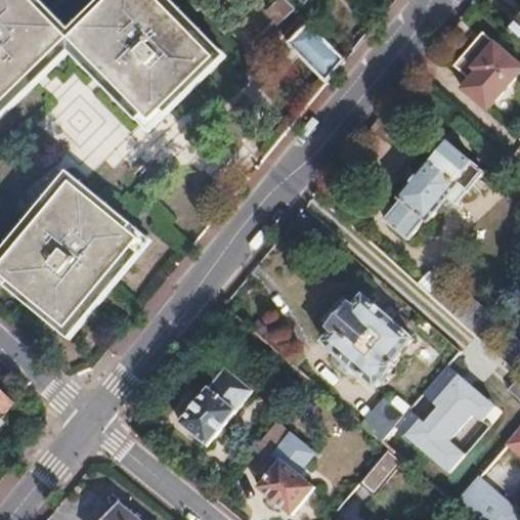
[(0,0),(0,98),(66,36),(31,0),(0,0)]
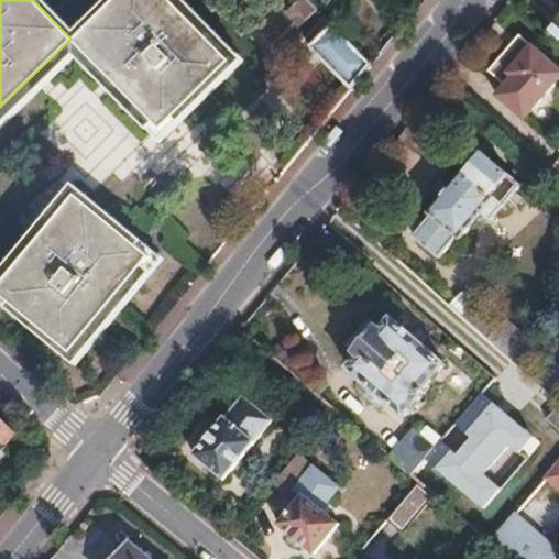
[(108,0),(70,39),(156,129),(227,59),(168,0),(108,0)]
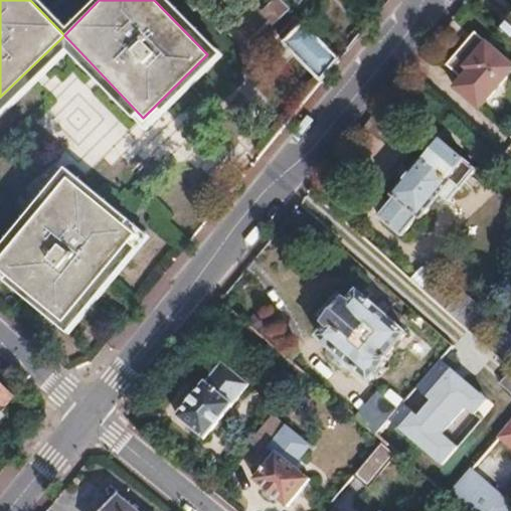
[(263,0),(256,7),(268,20),(285,3),(282,0),(263,0)]
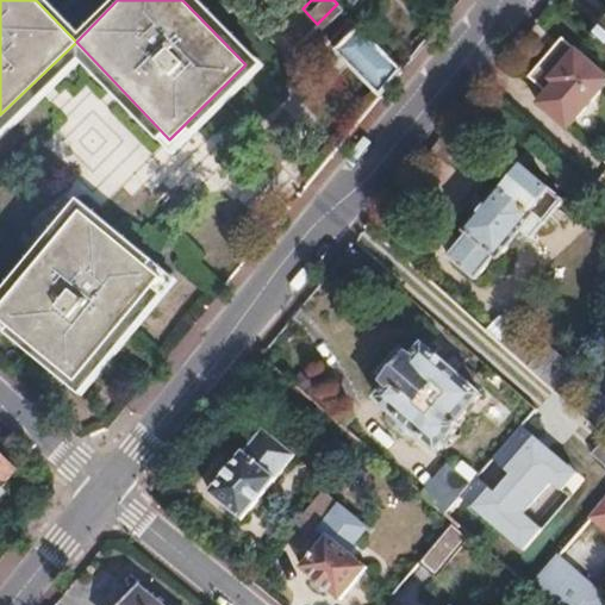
[(343,32),(329,47),(374,92),(395,66),(345,13),(335,24),(343,32)]
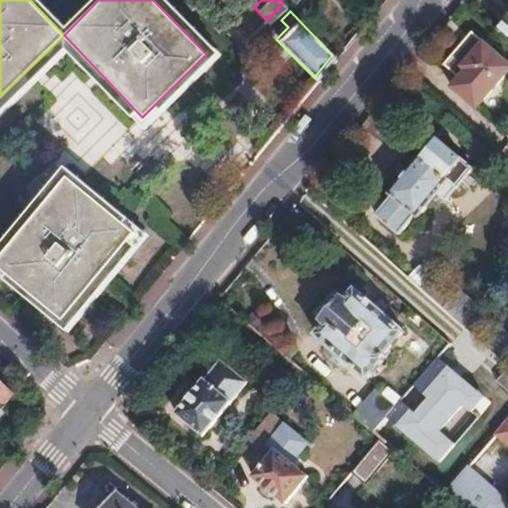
[(507,13),(495,28),(507,39),(507,13)]
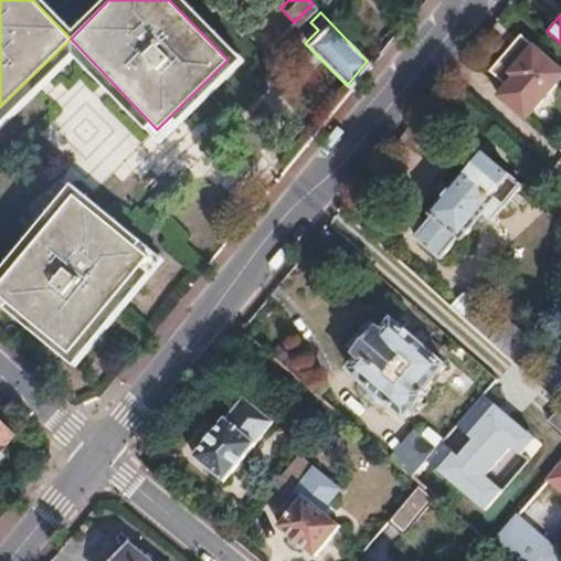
[(516,31),(506,42),(511,46),(521,35),(516,31)]
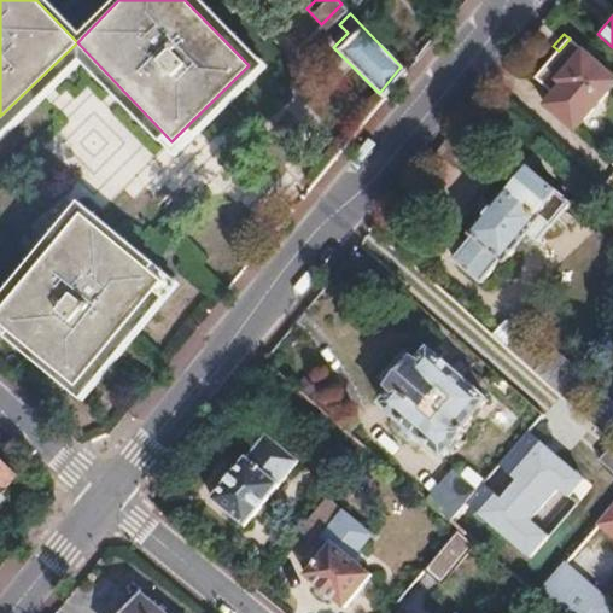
[(553,46),(529,73),(544,86),(546,92),(539,99),(568,124),(612,76),(570,39),(559,51),(553,46)]
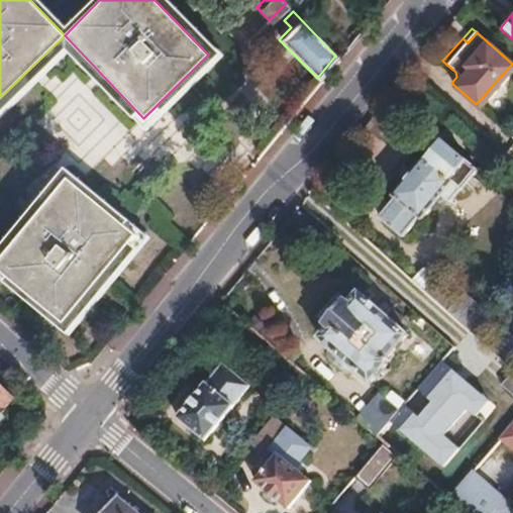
[(392,196),(377,214),(400,234),(416,214),(418,216),(439,192),(447,198),(473,168),(440,138),(422,159),(420,157),(389,193),(392,196)]
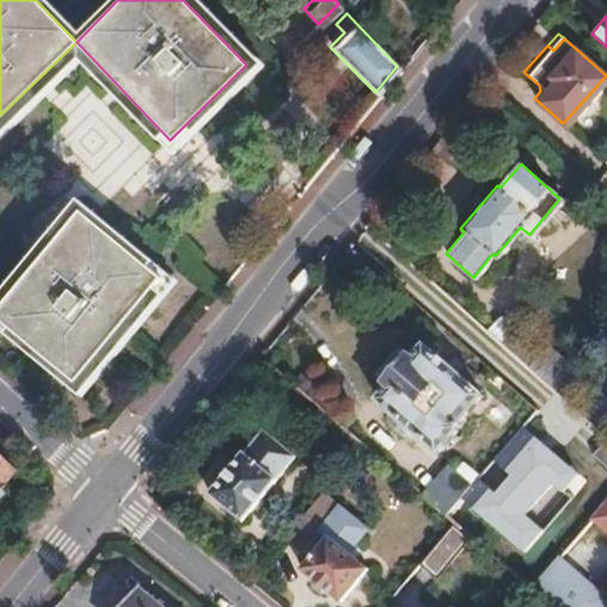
[(78,208),(61,228),(135,302),(158,276),(78,208)]
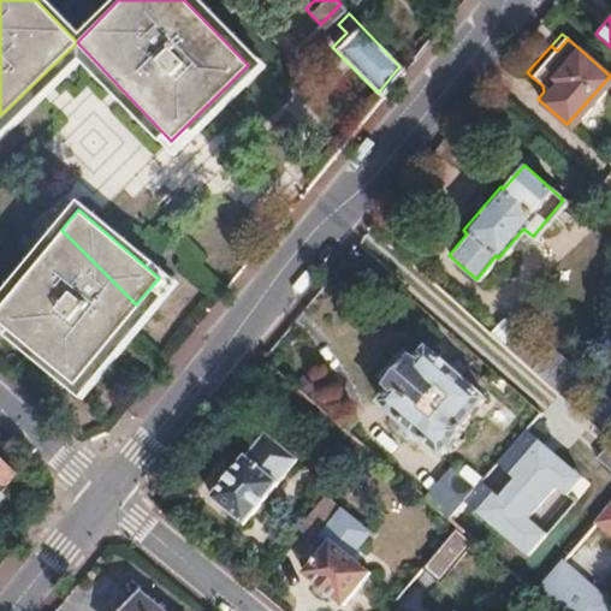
[(61,230),(0,302),(0,319),(72,381),(136,304),(61,230)]
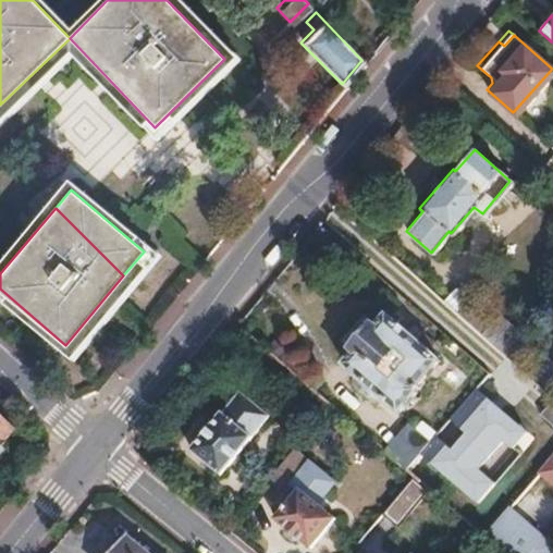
[(348,351),(341,360),(396,408),(415,386),(412,384),(434,357),(381,311),(371,323),(369,322),(365,327),(358,321),(344,336),(352,343),(346,348),(348,351)]
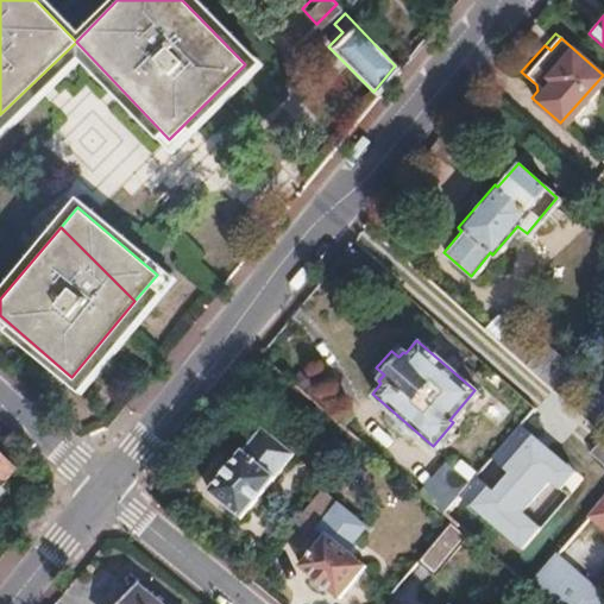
[(454,490),(439,508),(450,516),(454,520),(514,451),(499,438),(454,490)]
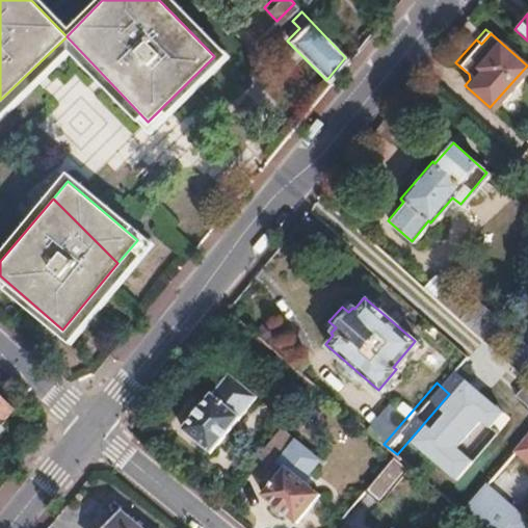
[(208,390),(179,426),(207,450),(236,415),(208,390)]
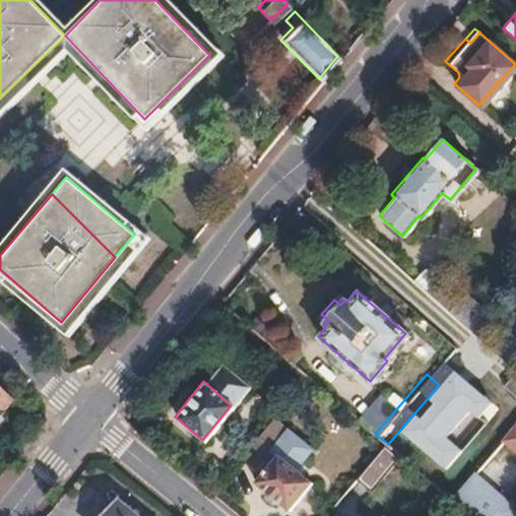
[(0,410),(0,407),(10,397),(0,387),(0,410)]
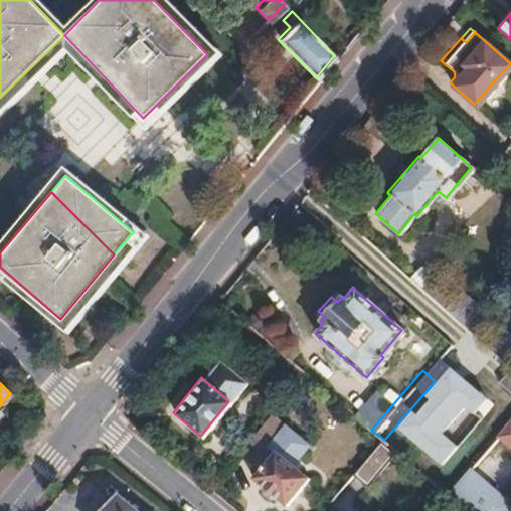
[(366,399),(353,413),(371,430),(384,414),(366,399)]
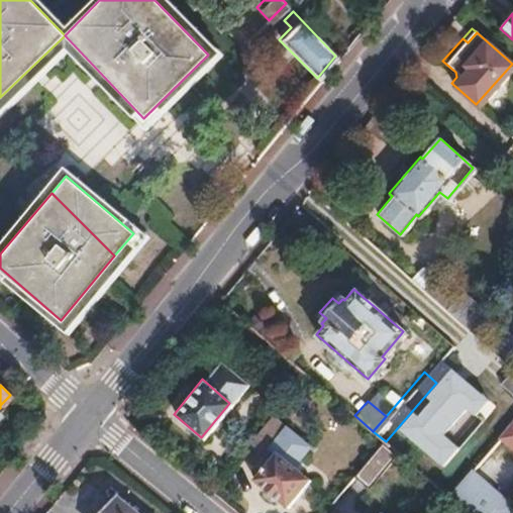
[(274,450),(252,477),(285,505),(307,477),(293,465),(313,441),(287,419),(268,440),(266,443),(274,450)]
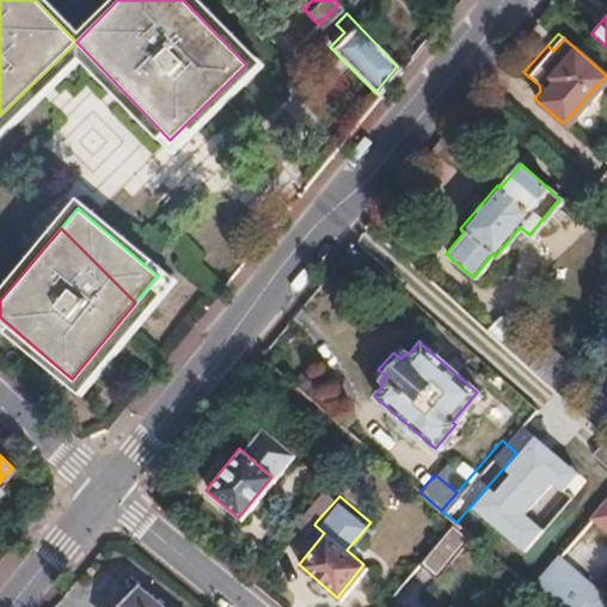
[(302,509),(281,534),(296,547),(317,521),(302,509)]
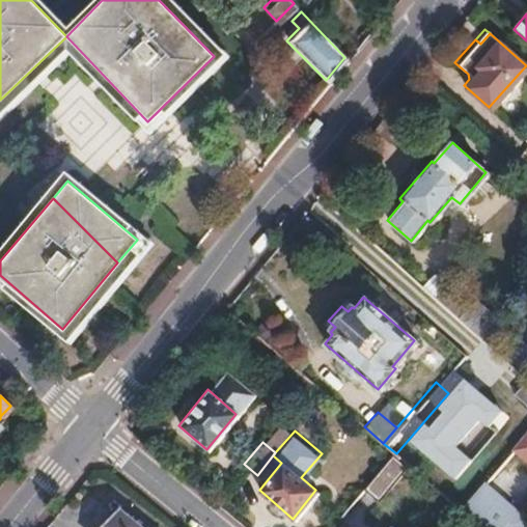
[(392,450),(369,476),(379,486),(401,459),(396,453),(392,450)]
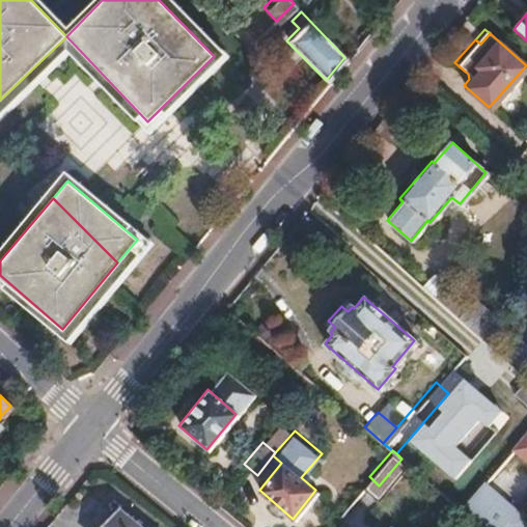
[(480,480),(458,506),(470,518),(480,526),(512,526),(523,516),(480,480)]
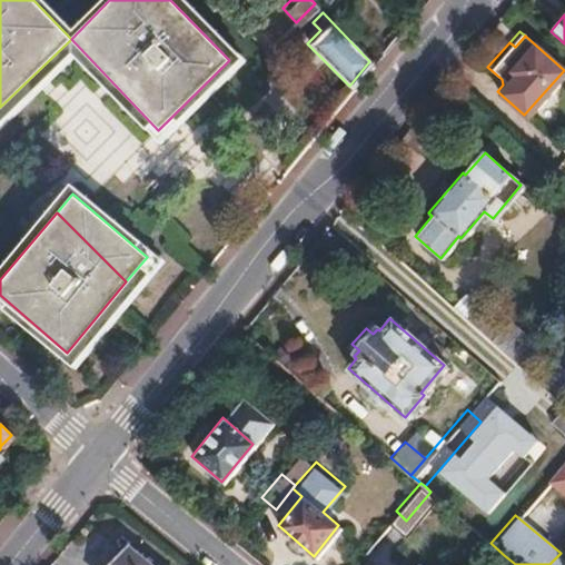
[(152,564),(126,543),(107,564),(152,564)]
